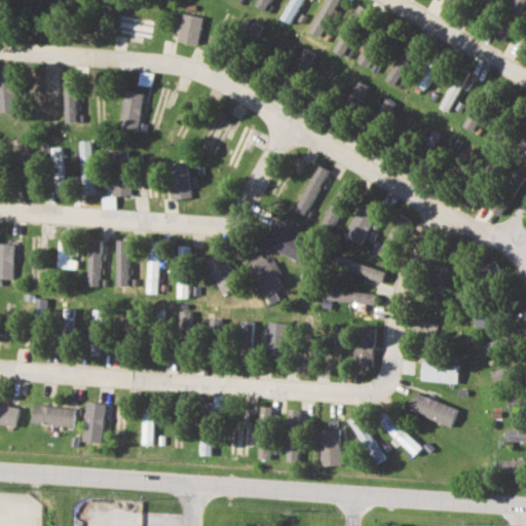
[(270,0),(258,0),(256,5),(266,10),(270,0)]
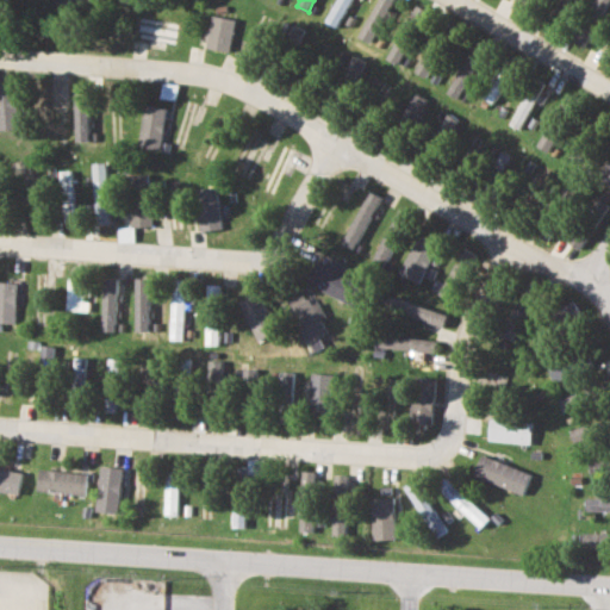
[(336,0),(325,20),(336,27),(352,0),(336,0)]
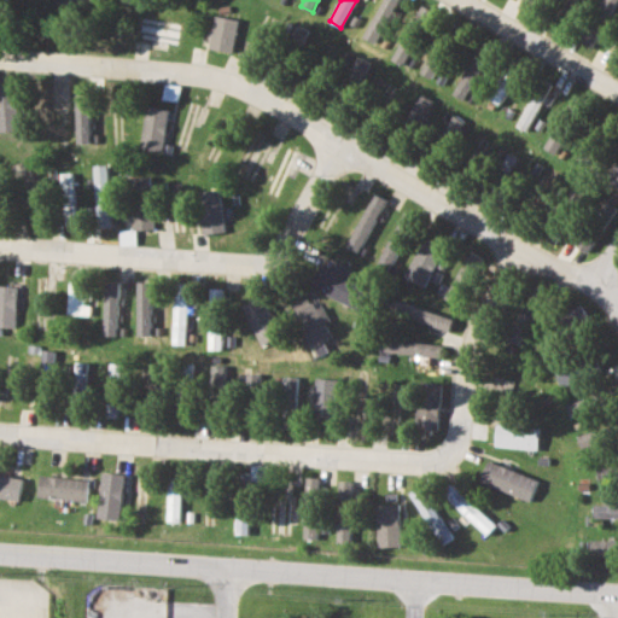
[(378,44),(395,0),(380,0),(366,38),(378,44)]
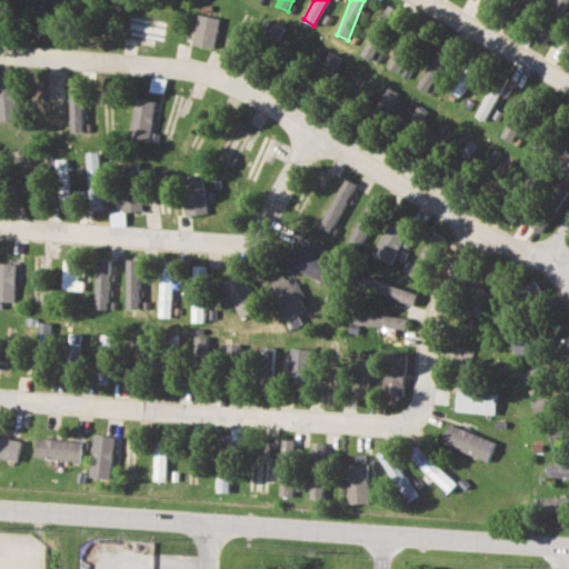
[(487,9),(491,0),(477,0),(476,3),(487,9)]
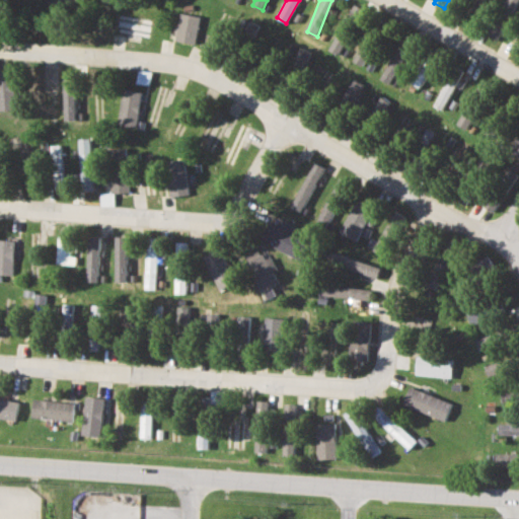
[(472,0),(470,5),(479,9),(484,0),(472,0)]
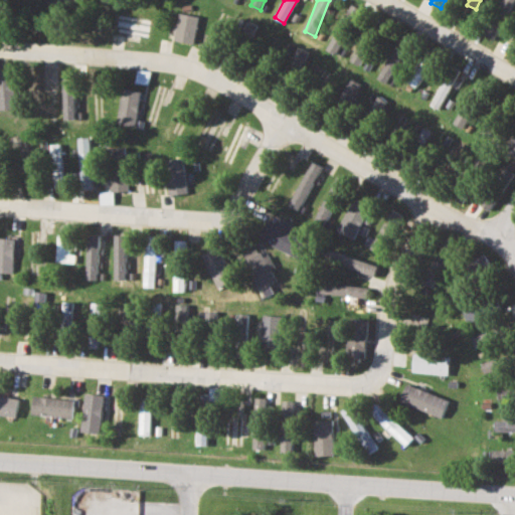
[(337,54),(346,34),(359,6),(352,2),(340,29),(337,28),(327,49),(337,54)]
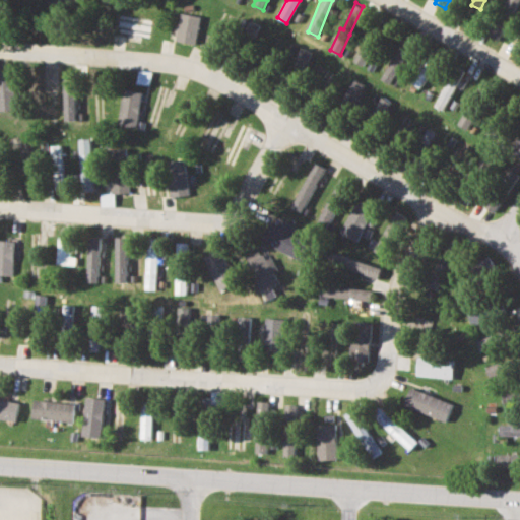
[(114,36),(128,50),(154,21),(140,8),(114,36)]
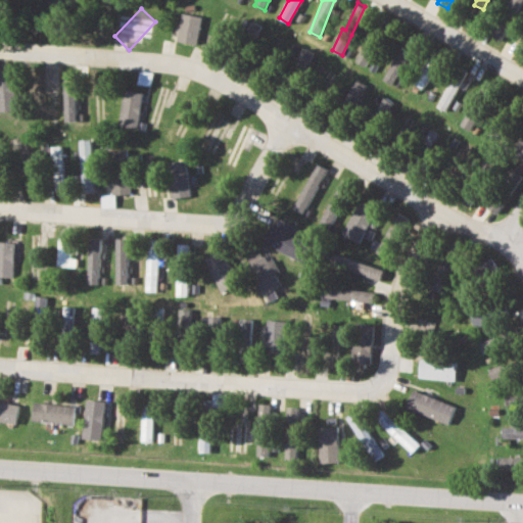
[(202,16),(183,13),(178,41),(197,44),(202,16)]
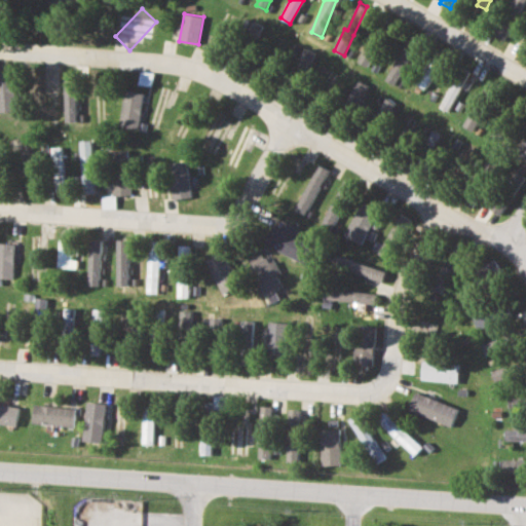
[(377,45),(366,42),(359,63),(370,67),(377,45)]
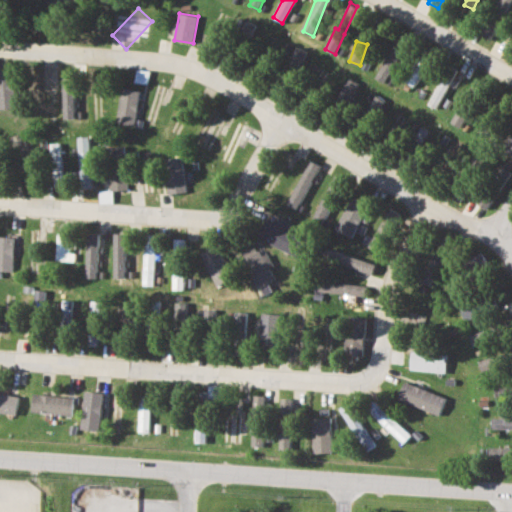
[(289,63),(297,68),(305,51),(297,47),(289,63)]
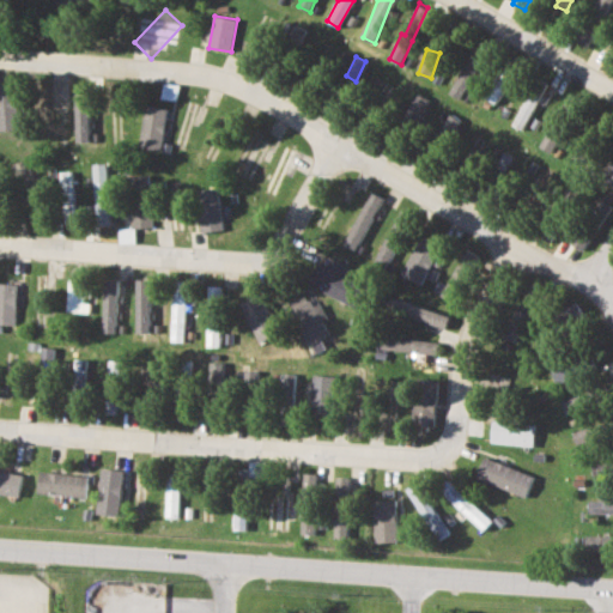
[(513,76),(502,68),(485,97),(496,103),(513,76)]
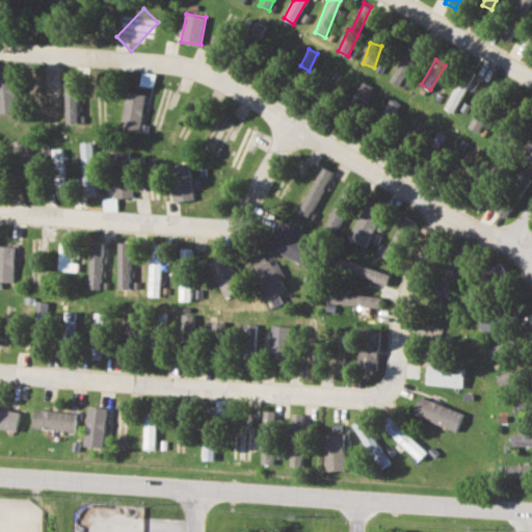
[(77,75),(64,75),(65,123),(78,123),(77,75)]
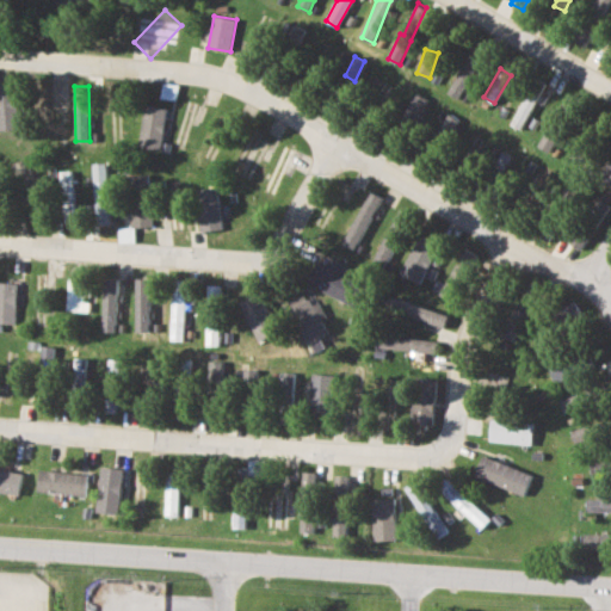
[(523,129),(537,93),(528,88),(512,125),(523,129)]
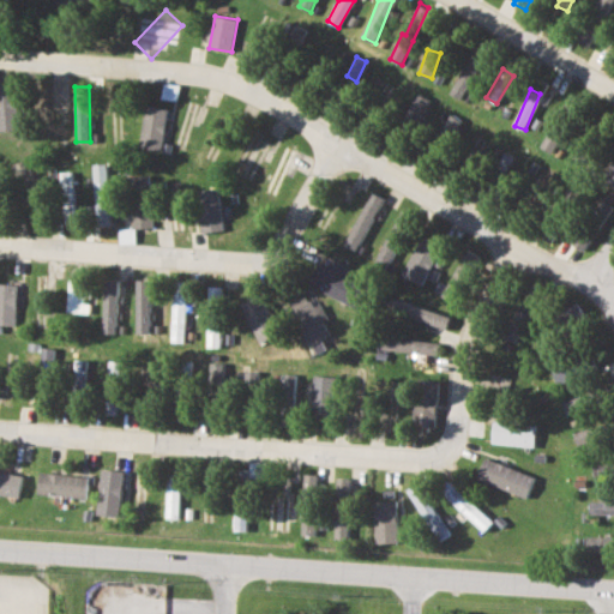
[(404,116),(415,124),(429,100),(419,94),(404,116)]
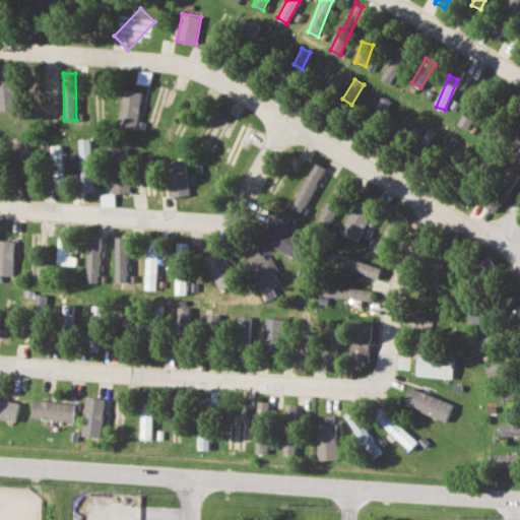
[(141,90),(122,89),(118,125),(137,127),(141,90)]
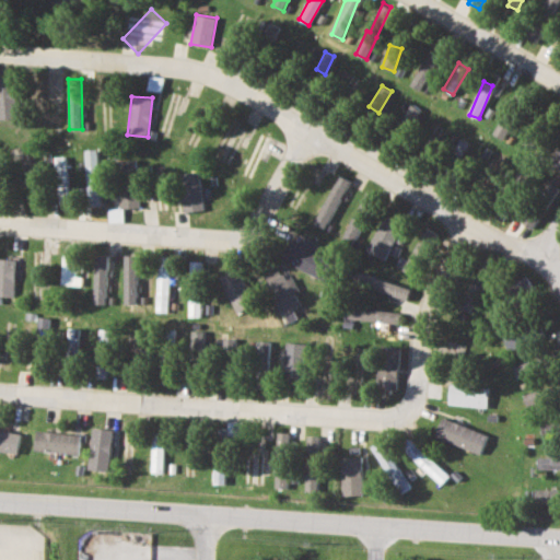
[(493,133),(503,139),(518,109),(509,104),(493,133)]
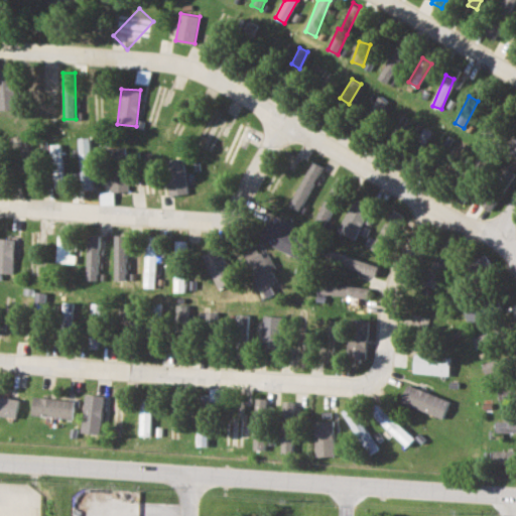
[(196,141),(217,153),(236,120),(215,108),(196,141)]
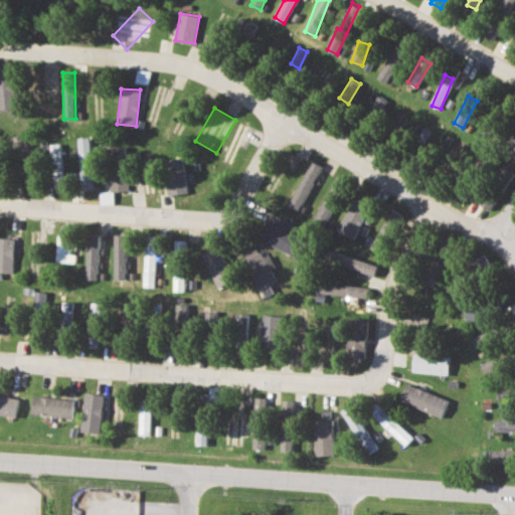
[(80,188),(93,188),(91,137),(79,137),(80,188)]
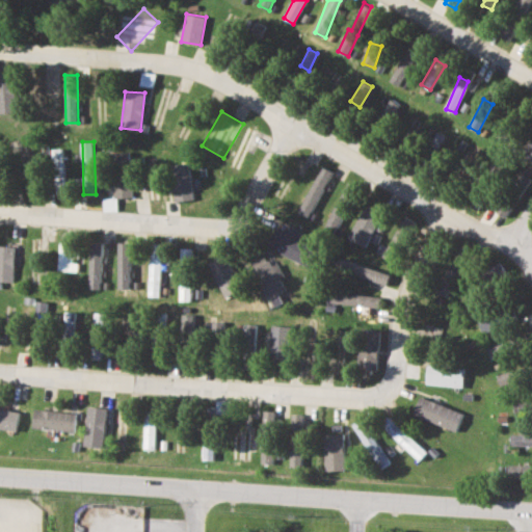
[(63,148),(52,149),(53,194),(64,193),(63,148)]
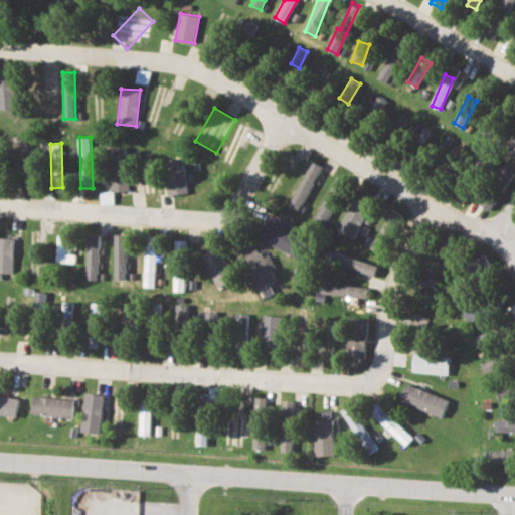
[(128,191),(126,147),(109,147),(110,191),(128,191)]
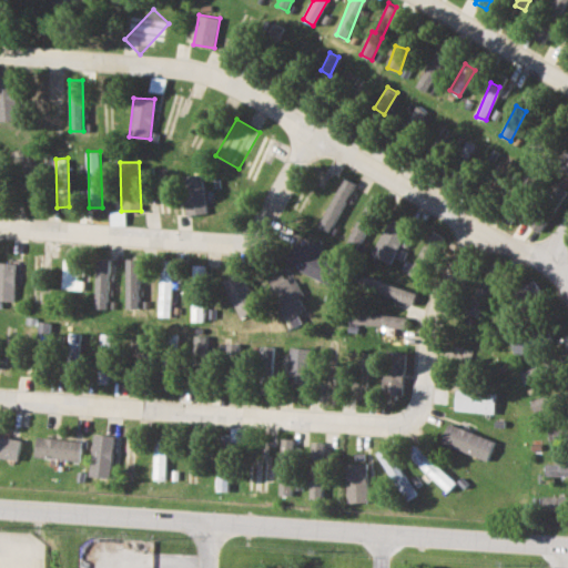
[(186,215),(208,212),(201,173),(180,176),(186,215)]
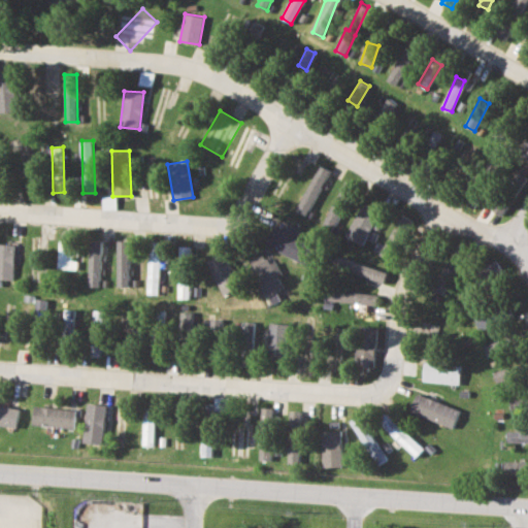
[(295,209),(305,216),(330,170),(321,165),(295,209)]
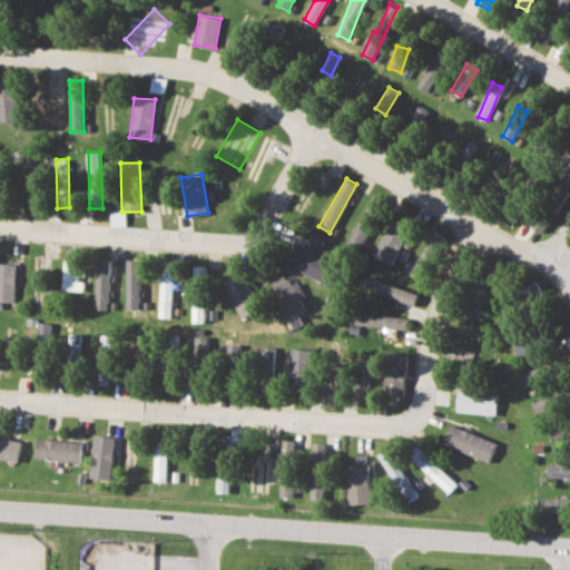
[(347,246),(359,251),(382,199),(371,194),(347,246)]
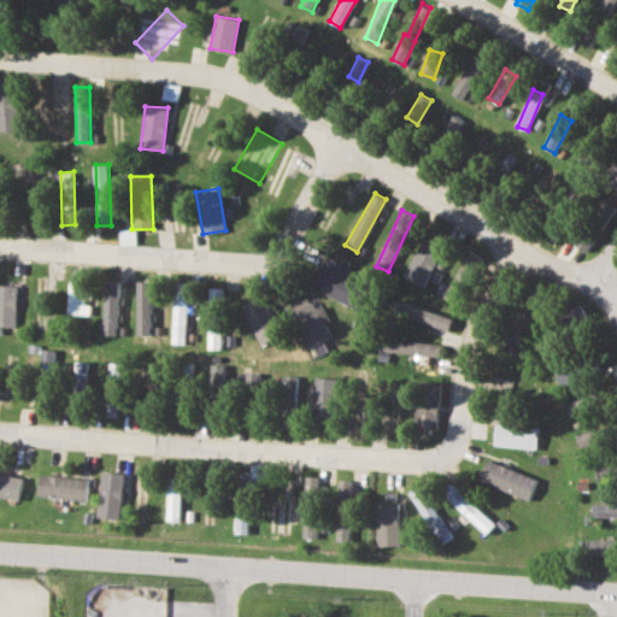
[(586,250),(592,236),(574,228),(568,242),(586,250)]
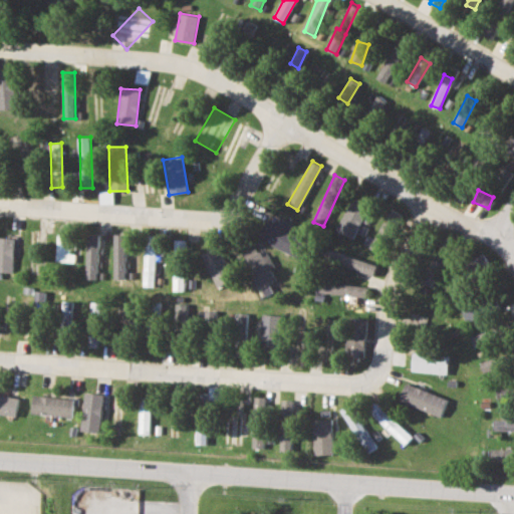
[(335,229),(353,238),(369,208),(351,199),(335,229)]
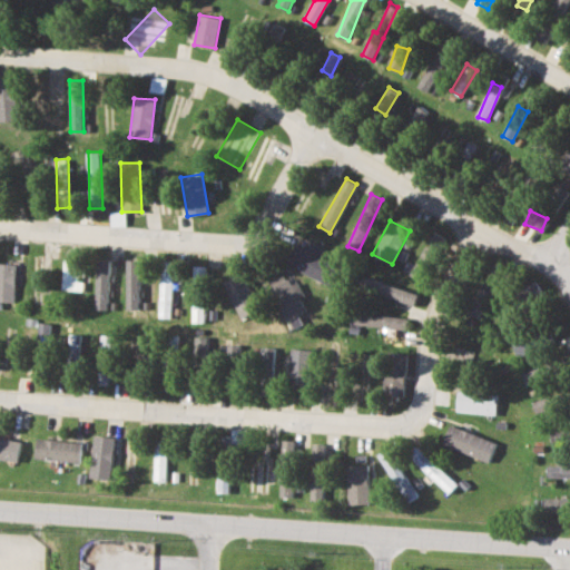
[(295,245),(286,265),(332,286),(342,265),(304,247),(303,248),(295,245)]
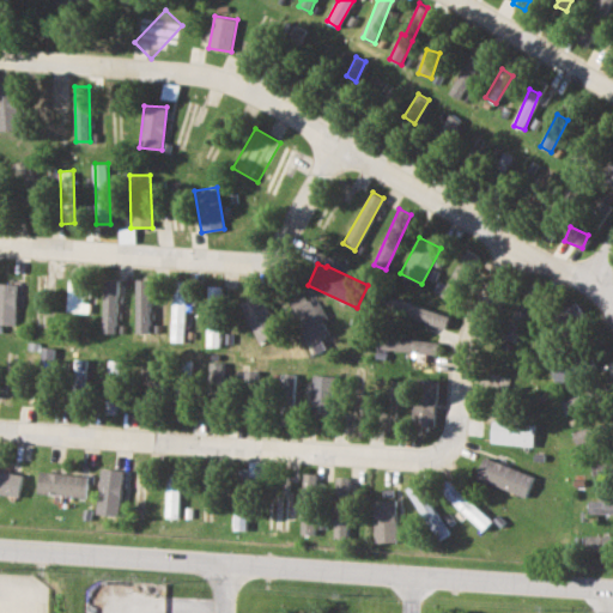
[(68,311),(87,313),(90,280),(70,279),(68,311)]
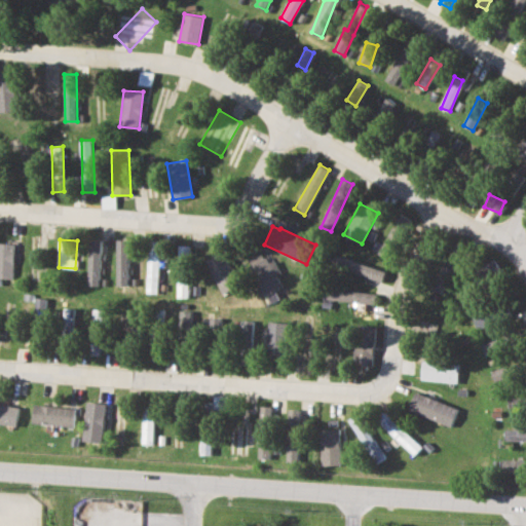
[(117,285),(128,285),(128,240),(116,240),(117,285)]
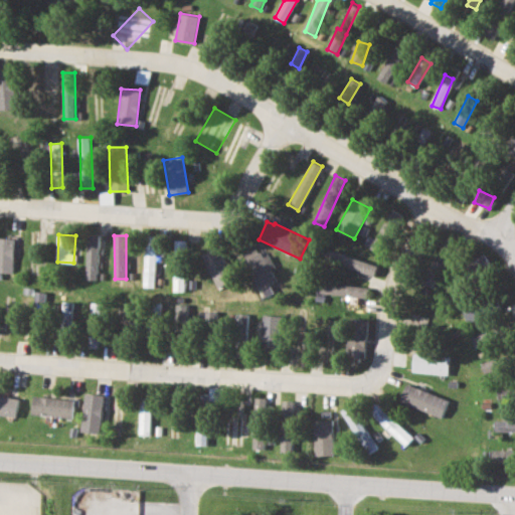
[(144,286),(155,287),(156,235),(145,235),(144,286)]
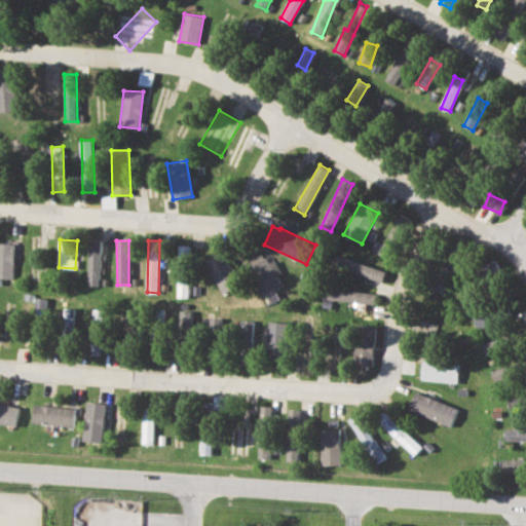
[(15,242),(0,242),(0,277),(14,278),(15,242)]
